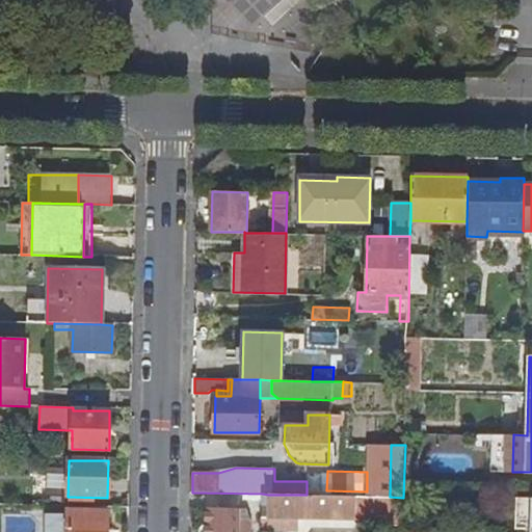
[(262,494),(262,521),(292,522),(293,517),(294,517),(294,512),(267,511),(268,495),(262,494)]
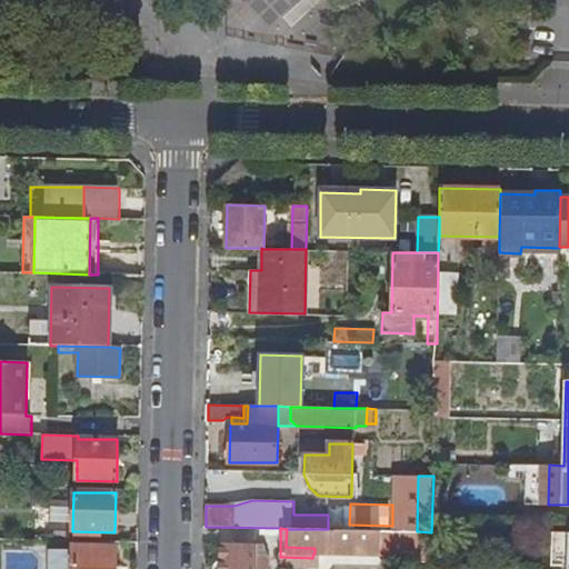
[(287,529),(286,547),(315,548),(315,553),(380,555),(381,538),(401,539),(401,531),(328,529),(287,529)]
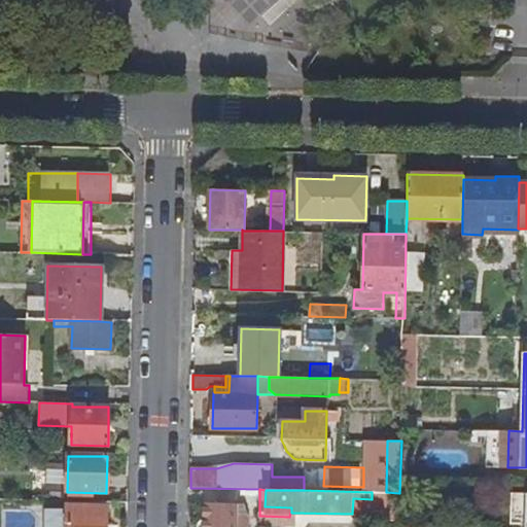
[(526,526),(526,492),(513,492),(512,523),(526,522),(526,526)]
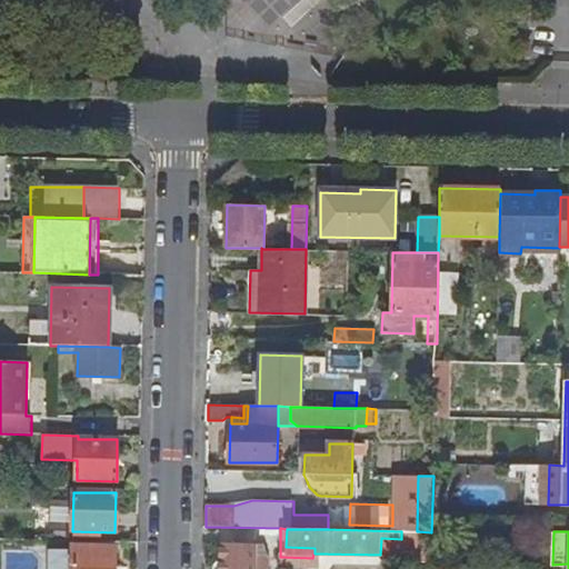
[(221,543),(220,568),(270,568),(271,557),(260,557),(260,545),(221,543)]
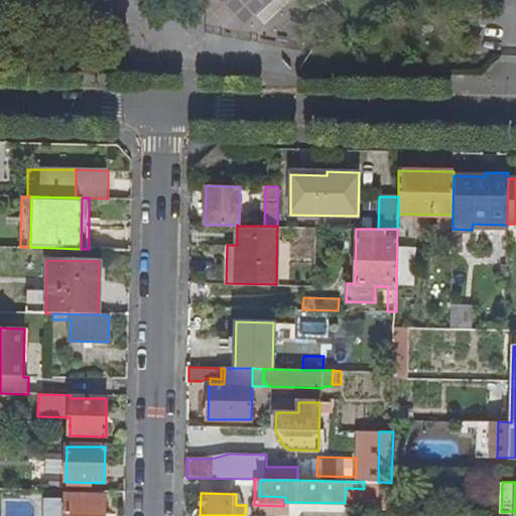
[(66,497),(65,515),(103,515),(104,497),(66,497)]
